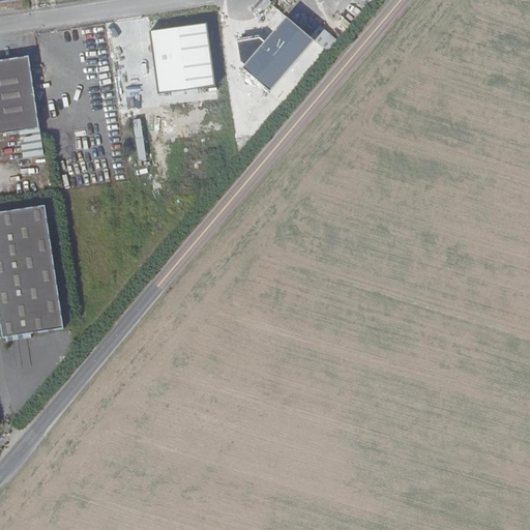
[(342,16),(336,21),(347,30),(352,24),(342,16)]
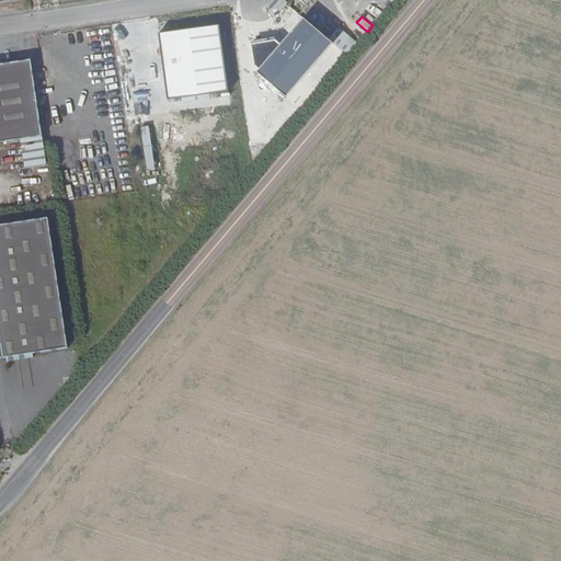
[(286,95),(331,42),(304,18),(258,71),(286,95)]
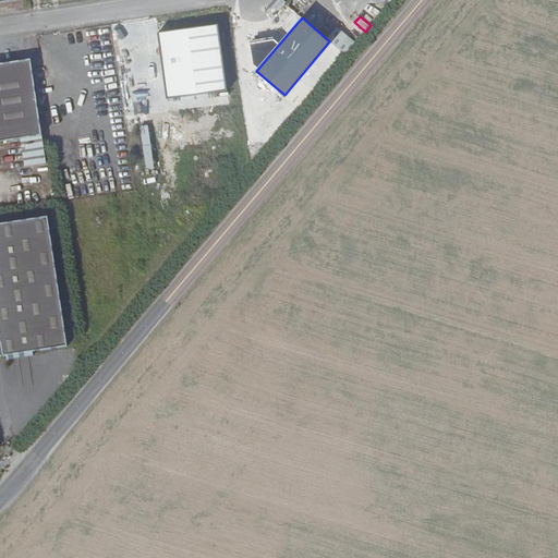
[(217,25),(158,33),(167,97),(226,89),(217,25)]
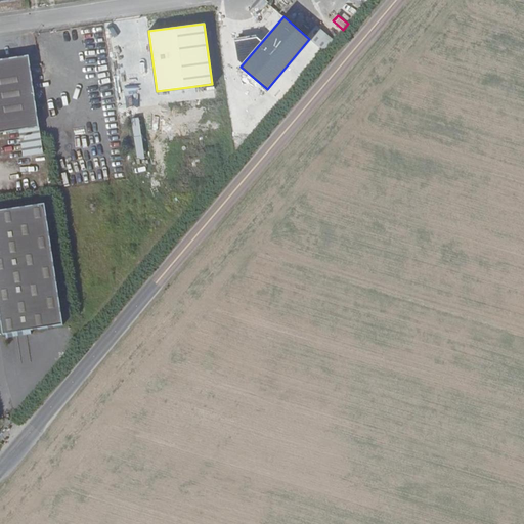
[(325,52),(336,41),(317,25),(307,36),(325,52)]
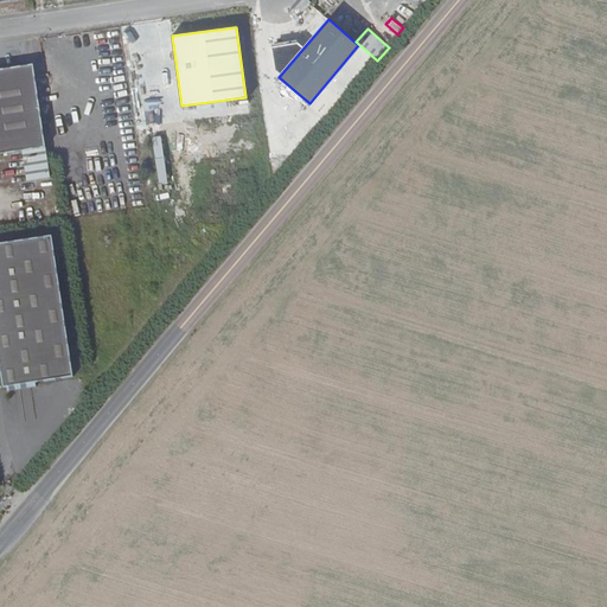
[(46,178),(26,64),(0,68),(0,151),(17,148),(23,181),(46,178)]
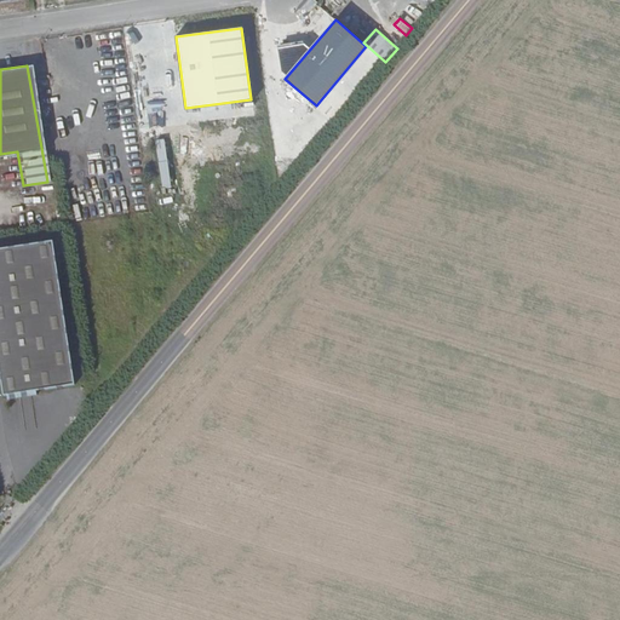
[(45,240),(0,247),(0,386),(1,392),(70,380),(45,240)]
